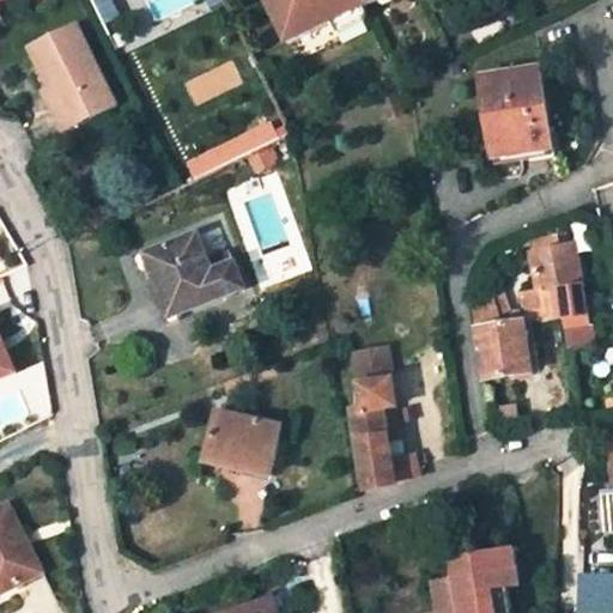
[(266,0),(289,44),(377,0),(266,0)]
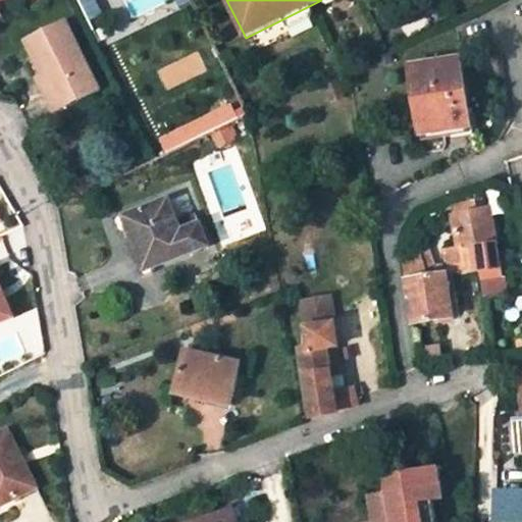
[(103,90),(68,22),(31,41),(48,73),(53,71),(71,106),(103,90)]
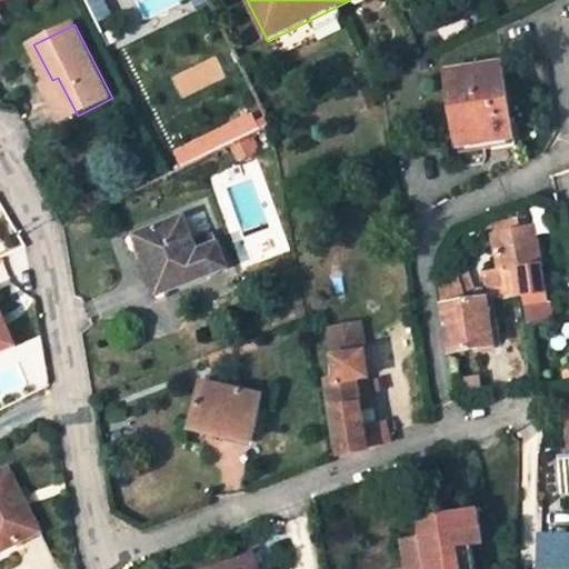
[(457,137),(483,133),(485,141),(513,137),(502,66),(449,75),(457,137)]
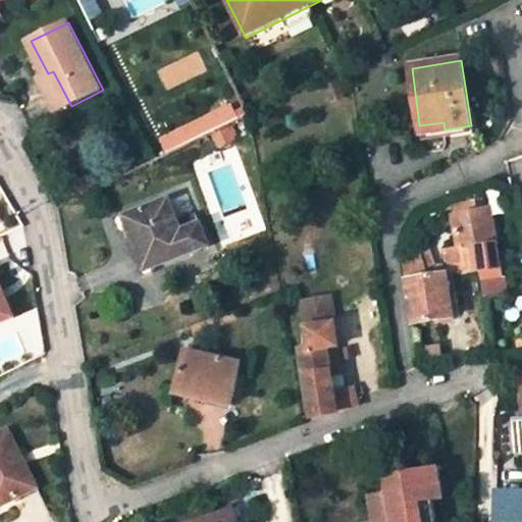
[(41,77),(59,112),(71,106),(53,71),(48,73),(41,77)]
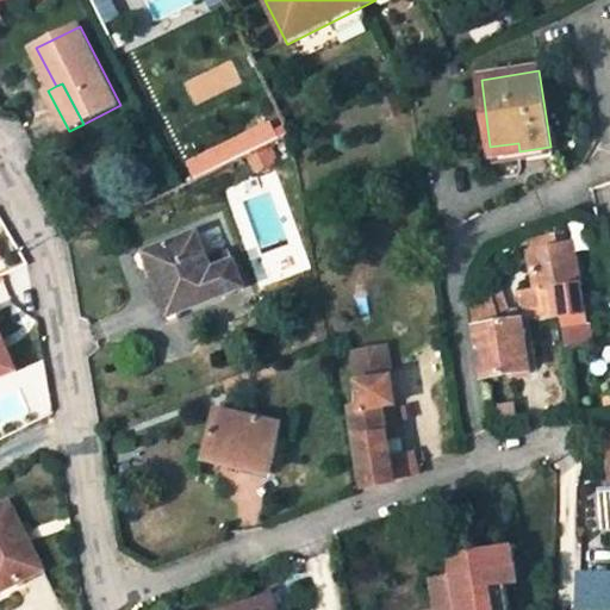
[(393,93),(383,98),(390,118),(400,113),(393,93)]
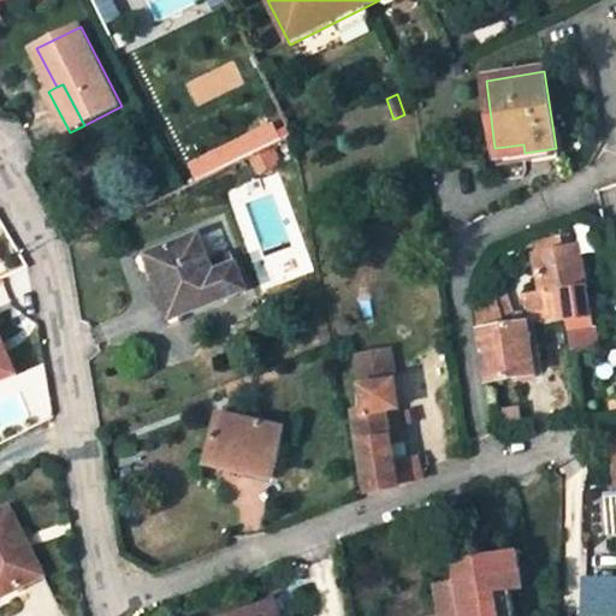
[(271,122),(187,163),(195,181),(280,138),(271,122)]
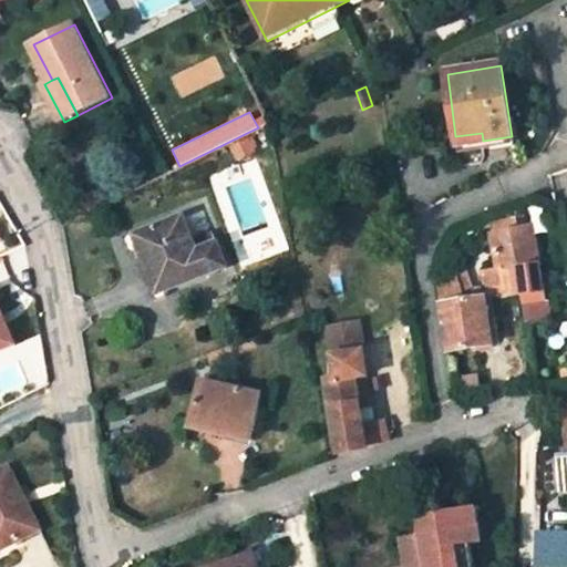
[(457,145),(483,141),(482,133),(455,136),(457,145)]
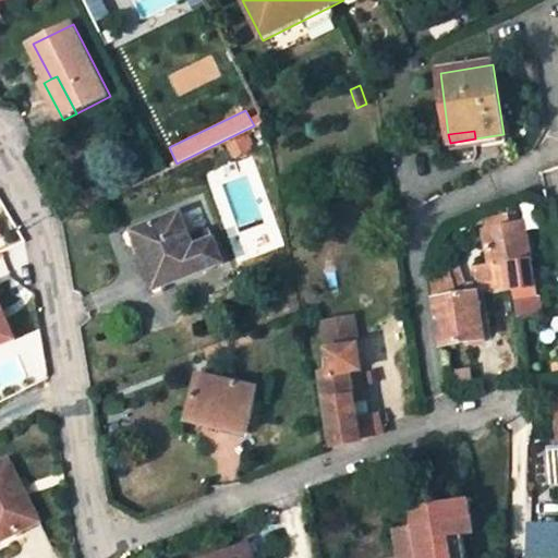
[(146,247),(161,287),(222,264),(210,231),(190,239),(180,213),(135,231),(142,250),(146,247)]
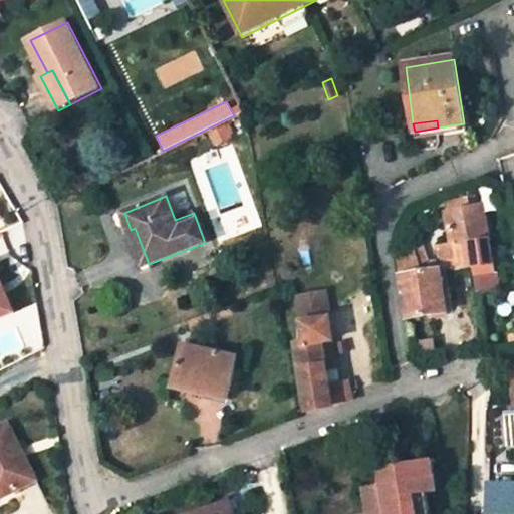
[(446,202),(448,212),(471,207),(469,197),(446,202)]
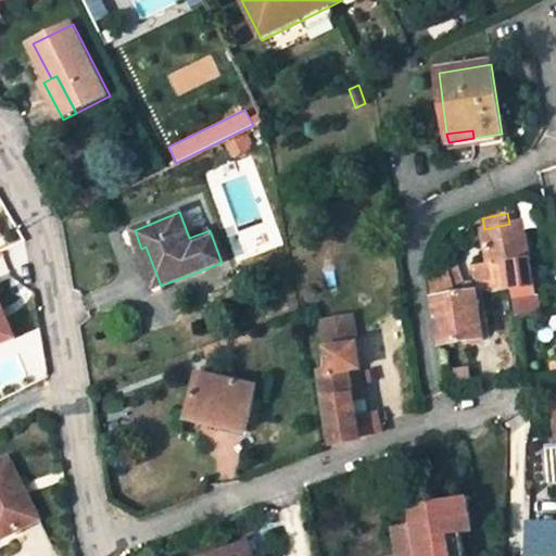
[(470,266),(472,292),(477,292),(485,291),(516,288),(514,268),(530,265),(520,222),(509,224),(484,229),(481,230),(489,263),(470,266)]
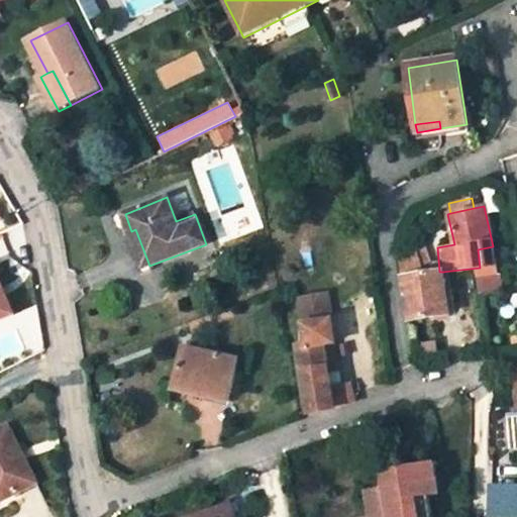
[(125,234),(138,270),(149,266),(135,229),(131,231),(125,234)]
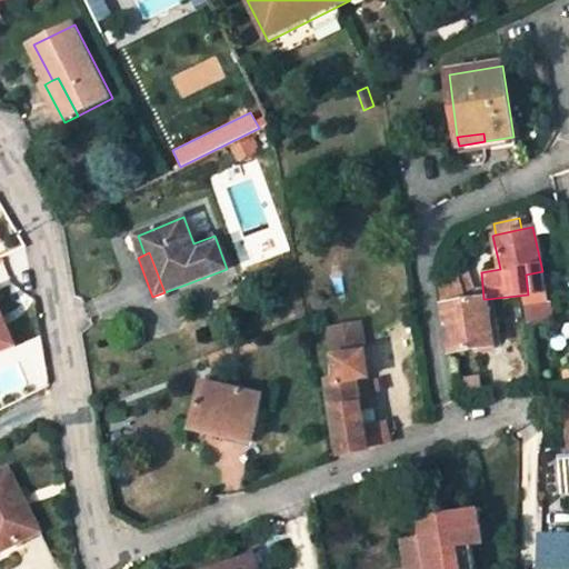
[(441,281),(445,303),(479,300),(468,268),(441,281)]
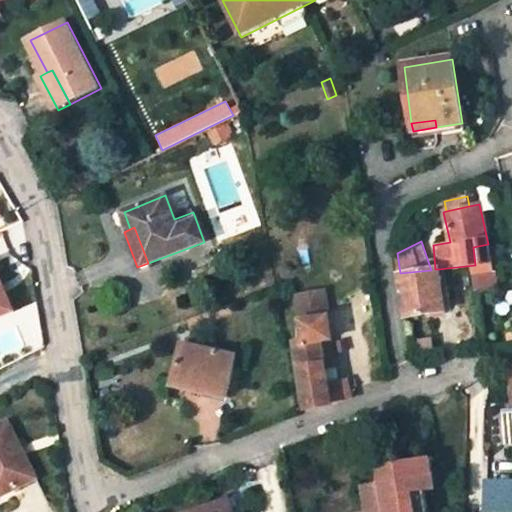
[(449,285),(447,268),(439,269),(441,286),(449,285)]
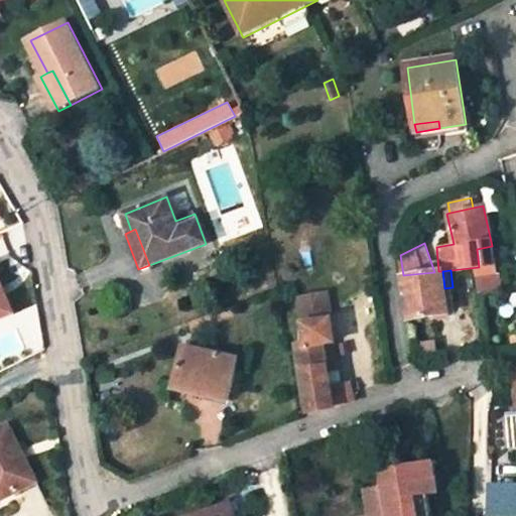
[(447,315),(444,288),(442,271),(438,271),(434,272),(403,275),(410,320),(447,315)]
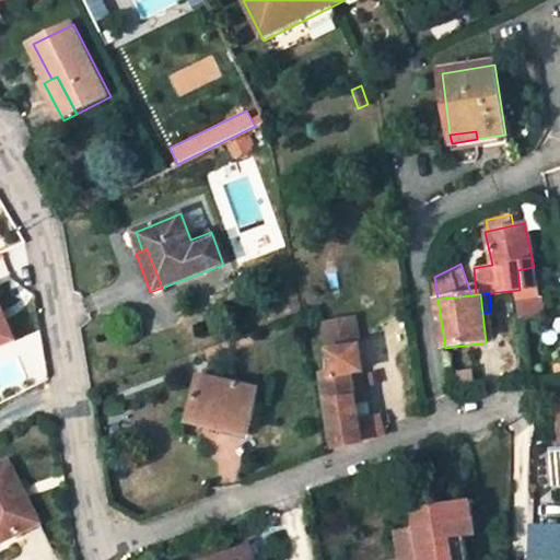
[(0,345),(13,340),(0,307),(0,345)]
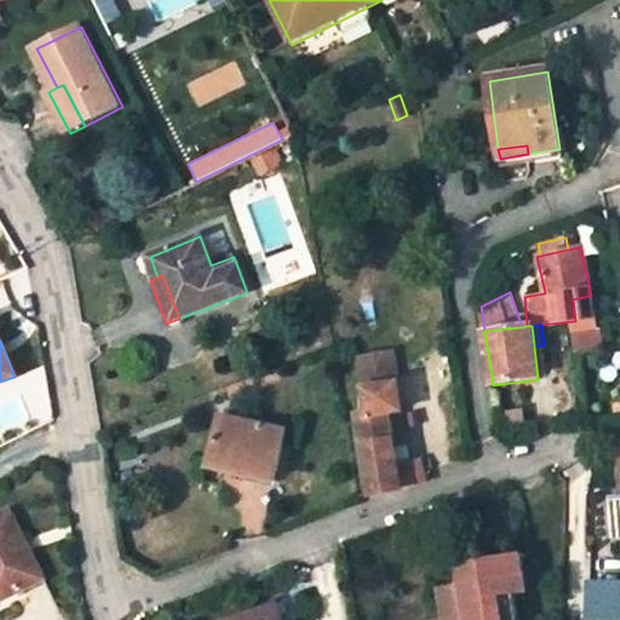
[(359,359),(361,375),(394,371),(390,354),(359,359)]
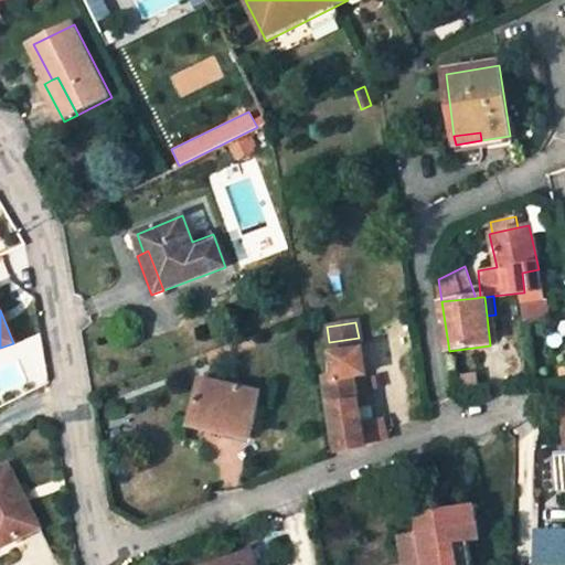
[(359,338),(329,342),(331,355),(324,356),(329,377),(327,379),(340,451),(370,446),(386,440),(382,420),(363,424),(360,408),(371,406),(366,377),(362,350),(358,351),(356,344),(360,343),(359,338)]
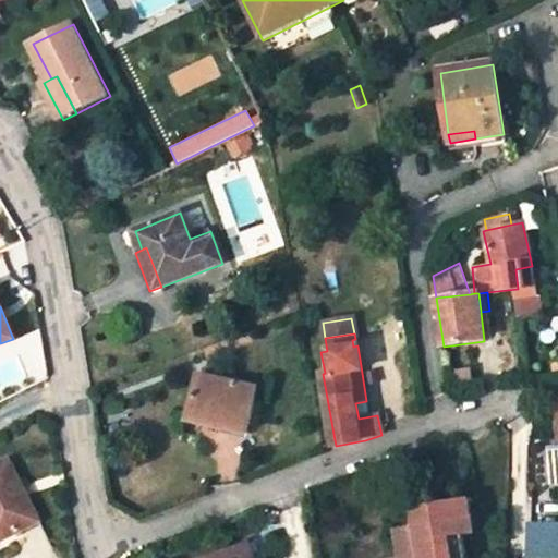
[(191,422),(246,435),(256,389),(201,377),(191,422)]
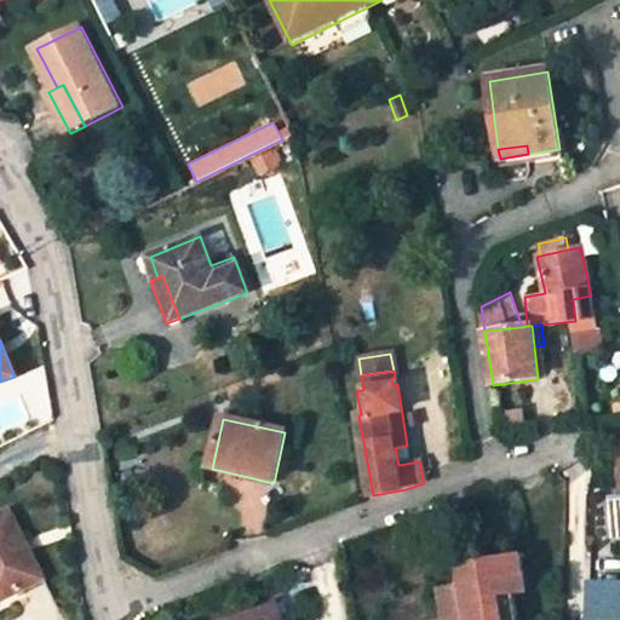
[(0,512),(0,598),(44,578),(11,509),(0,512)]
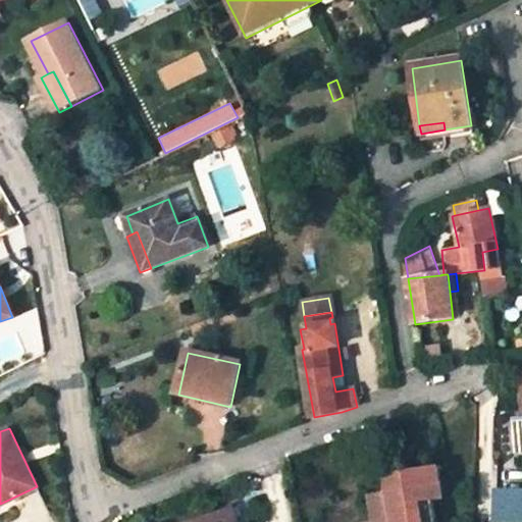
[(435,521),(431,499),(440,497),(434,466),(383,475),(386,490),(368,494),(372,521),(435,521)]
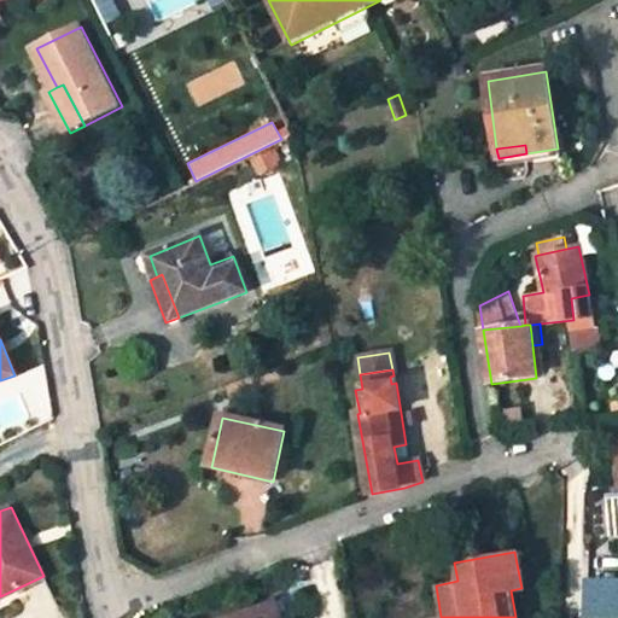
[(617,617),(617,578),(582,578),(579,617),(617,617)]
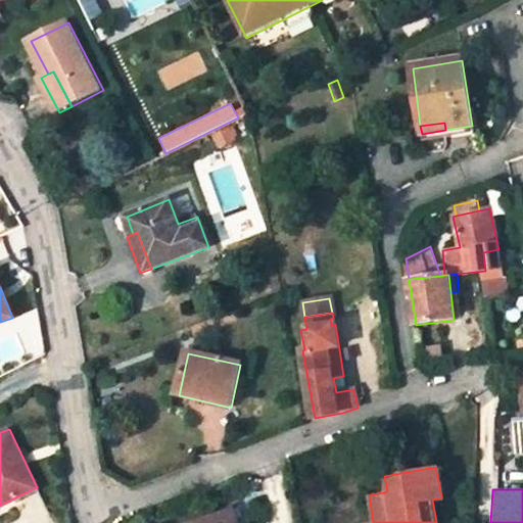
[(236,522),(231,507),(188,522),(236,522)]
